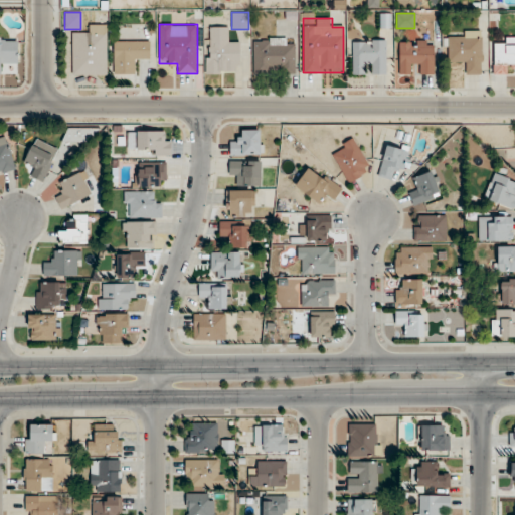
[(72,75),(108,75),(108,25),(86,25),(86,34),(72,34),(72,75)]
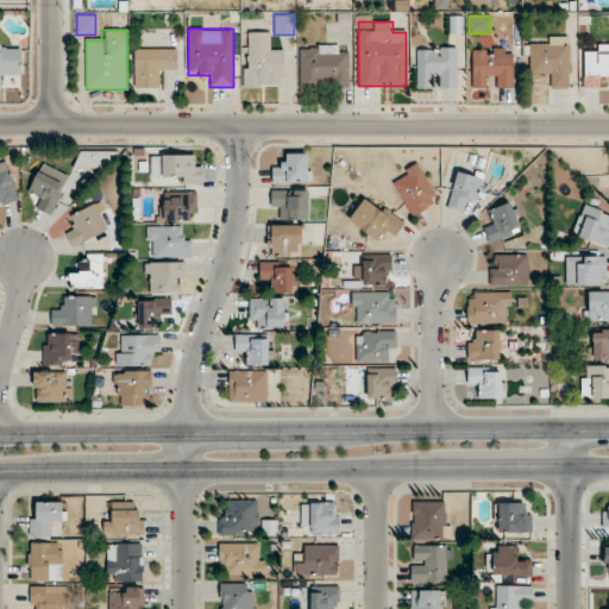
[(282,48),(270,48),(270,32),(243,32),(243,87),(282,87),(282,48)]
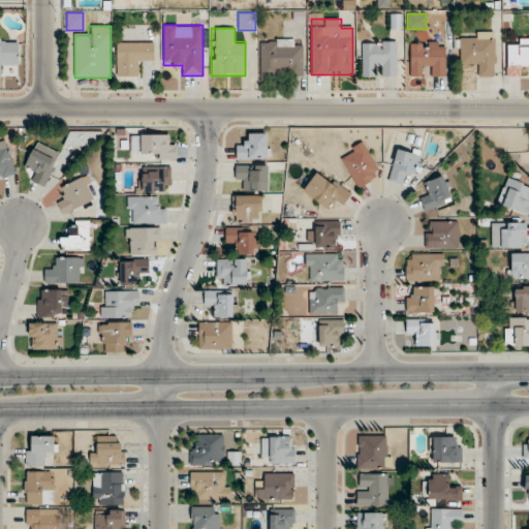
[(495,33),(460,33),(460,66),(477,66),(477,78),(495,78),(495,33)]
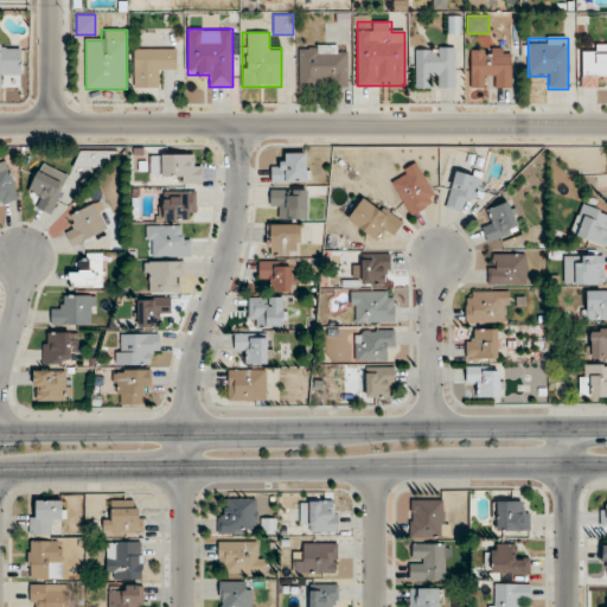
[(606,43),(593,44),(593,55),(581,55),(581,88),(600,88),(600,77),(606,76),(606,43)]
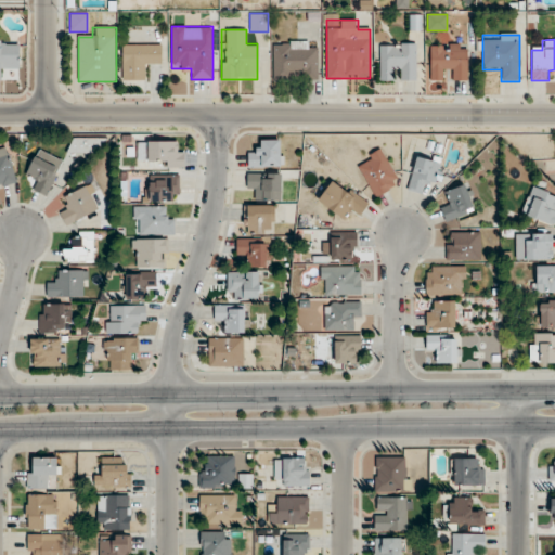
[(0,79),(5,79),(5,68),(20,68),(20,40),(0,40),(0,79)]
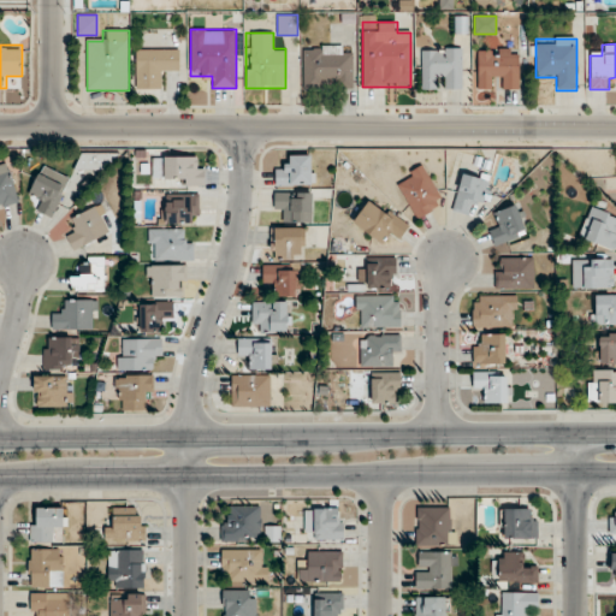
[(341,45),(302,45),(302,90),(354,90),(354,55),(341,55),(341,45)]
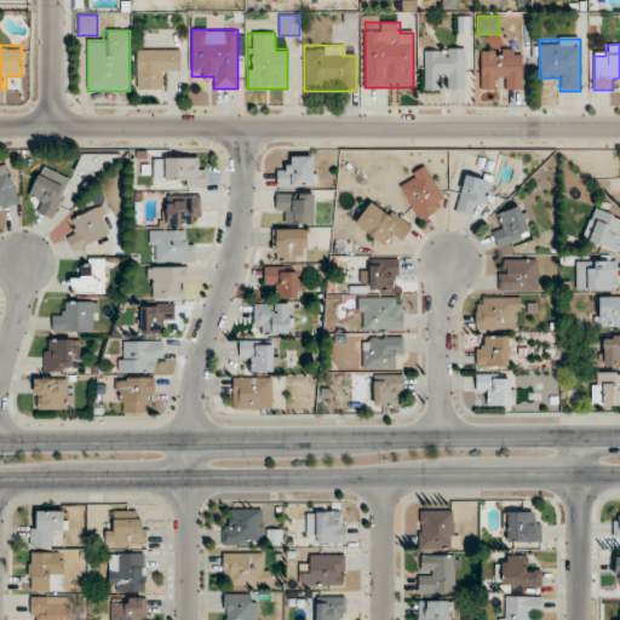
[(424,91),(465,91),(465,49),(424,49),(424,91)]
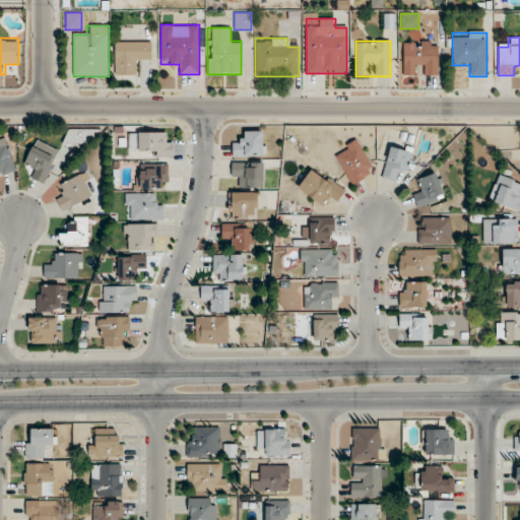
[(151,42),(115,42),(115,76),(137,76),(137,63),(151,63),(151,42)]
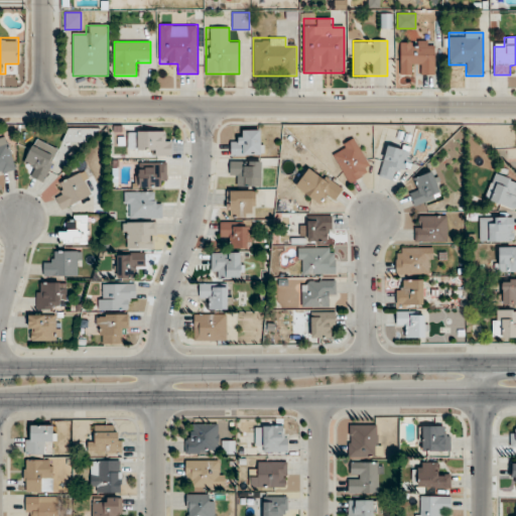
[(435,76),(435,41),(400,41),(400,76),(410,76),(410,66),(422,66),(422,76),(435,76)]
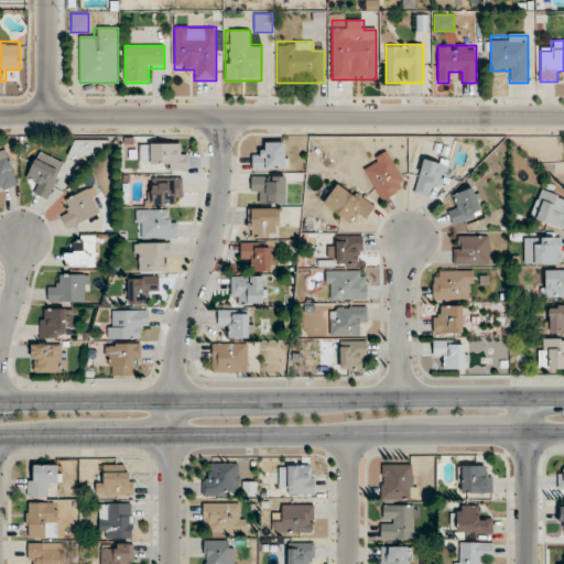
[(72,155),(106,155),(106,141),(72,141),(72,155)]
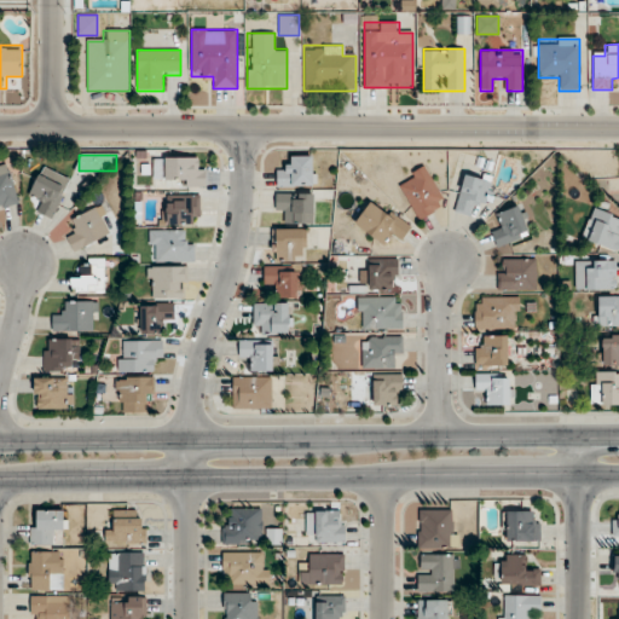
[(277,169),(277,187),(314,187),(314,156),(289,156),(289,169),(277,169)]
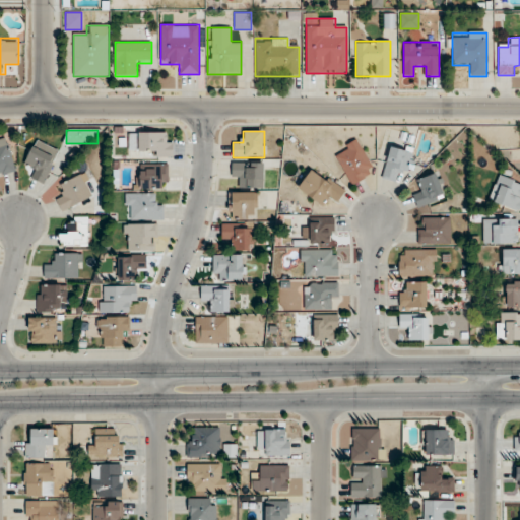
[(137,156),(172,156),(172,132),(137,132),(137,156)]
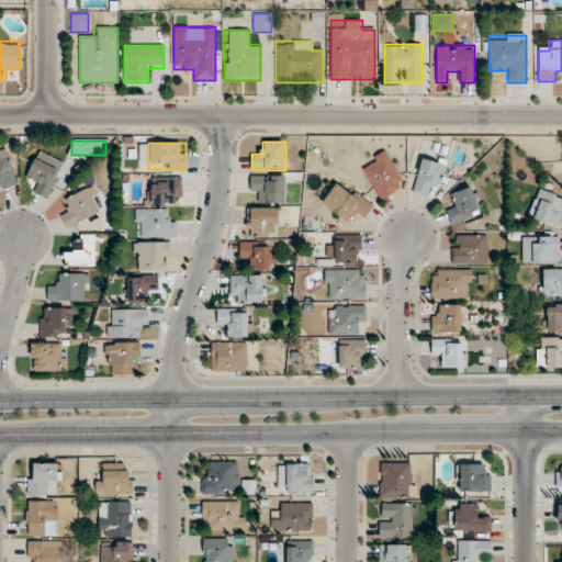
[(0,189),(17,184),(7,149),(0,150),(0,189)]
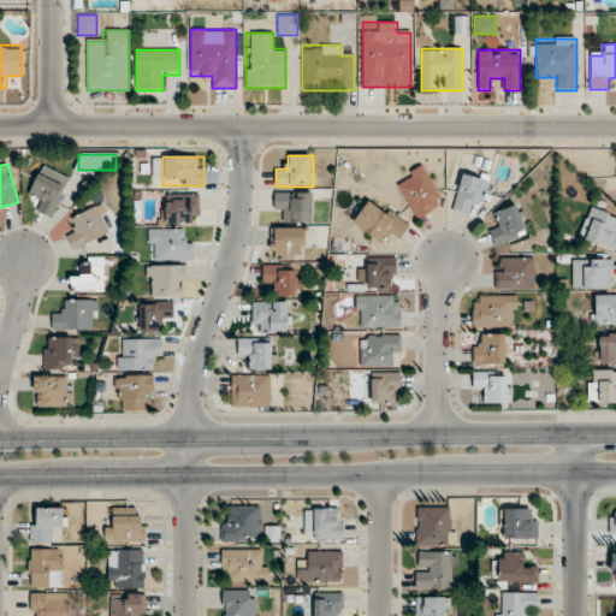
[(395,182),(419,219),(445,202),(422,165),(395,182)]
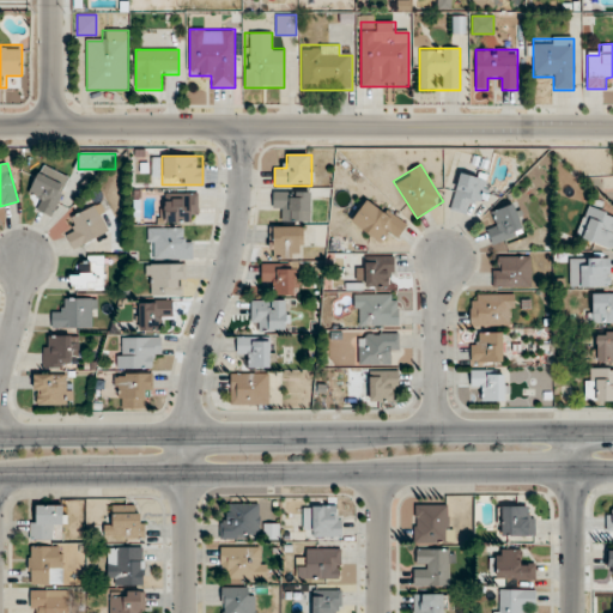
[(447,204),(462,214),(469,204),(473,205),(487,184),(468,171),(447,204)]
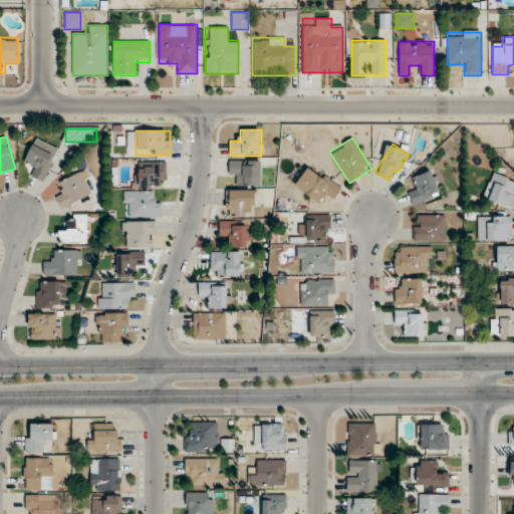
[(24,162),(33,167),(29,174),(41,181),(55,156),(33,145),(24,162)]
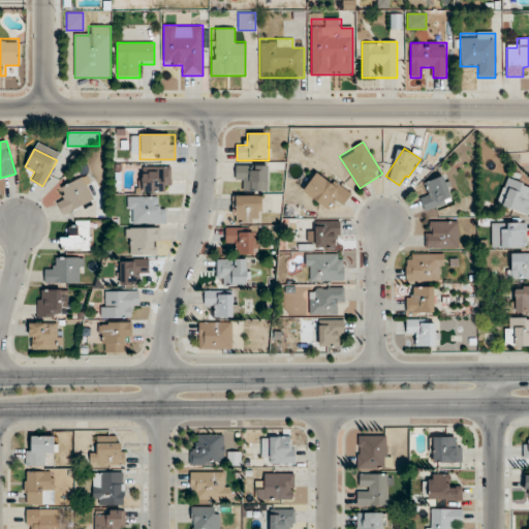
[(268,164),(236,164),(236,181),(245,181),(245,191),(268,191),(268,164)]
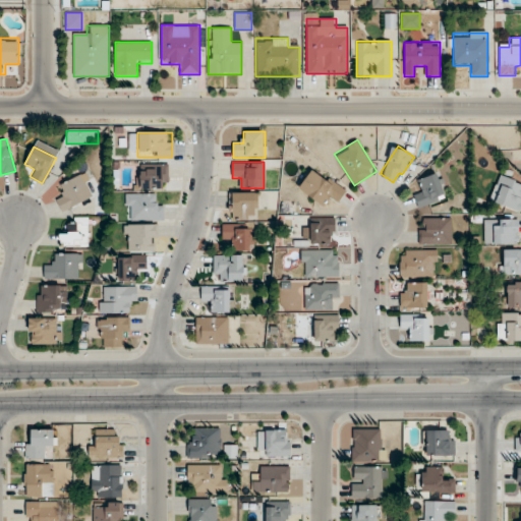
[(168,189),(168,165),(140,164),(140,189),(168,189)]
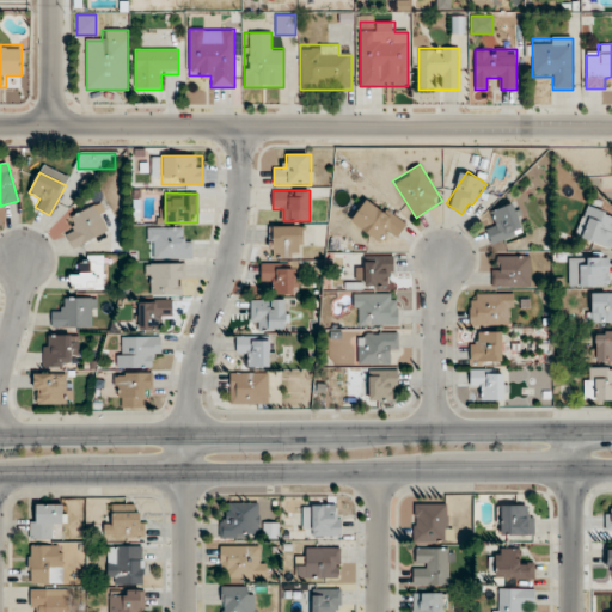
[(396,239),(407,224),(368,197),(352,221),(380,242),(387,232),(396,239)]
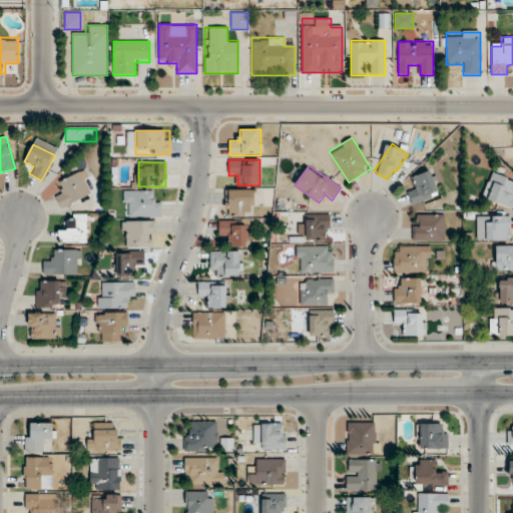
[(408,191),(412,204),(440,195),(433,170),(413,176),(416,189),(408,191)]
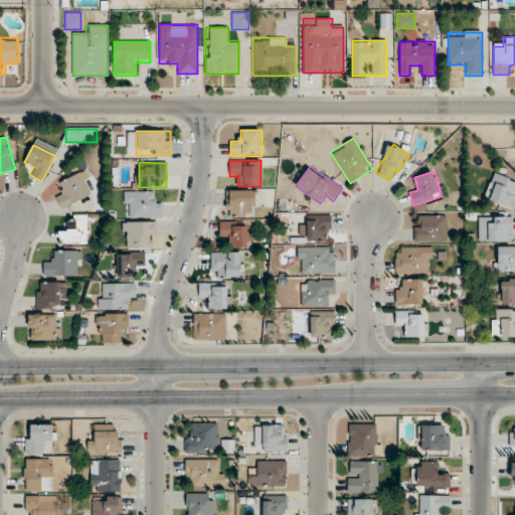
[(93,194),(81,172),(59,183),(64,193),(55,197),(61,209),(93,194)]
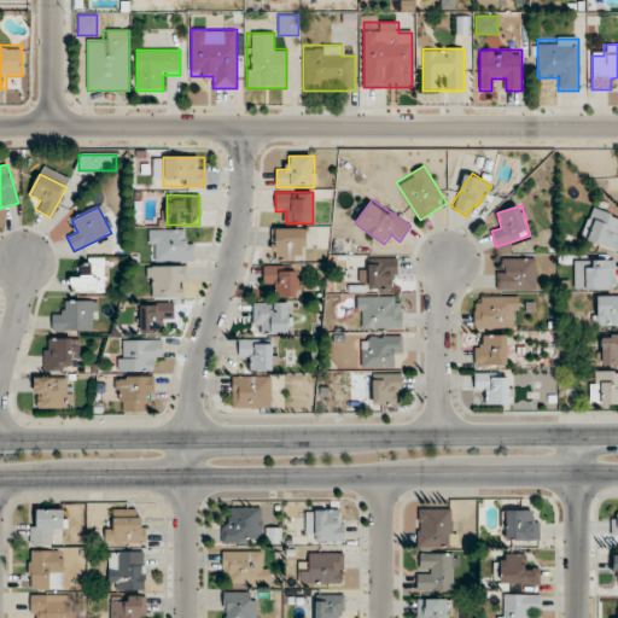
[(581,238),(616,251),(617,243),(617,217),(593,208),(581,238)]
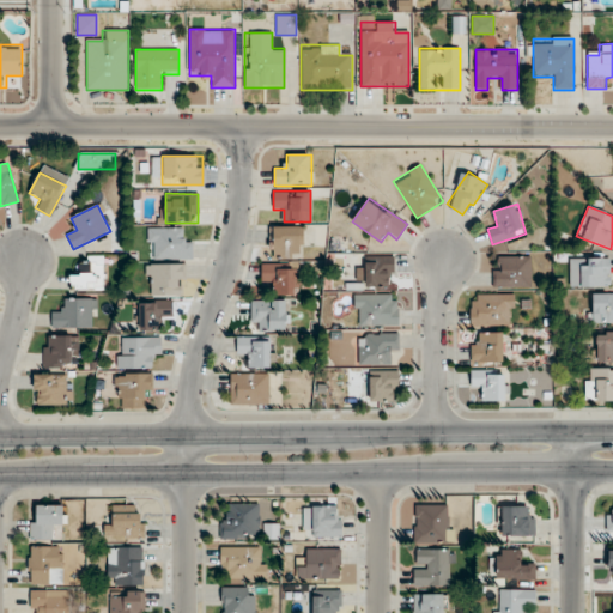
[(271,259),(302,259),(302,226),(271,226),(271,259)]
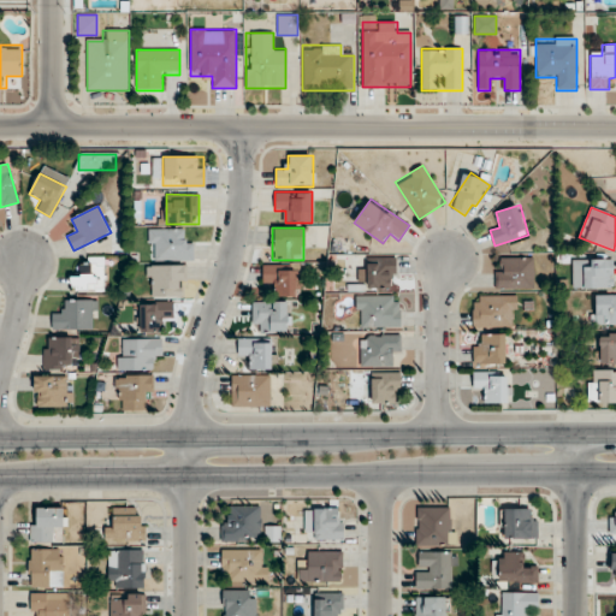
[(149,229),(149,260),(194,260),(194,241),(184,241),(184,229),(149,229)]
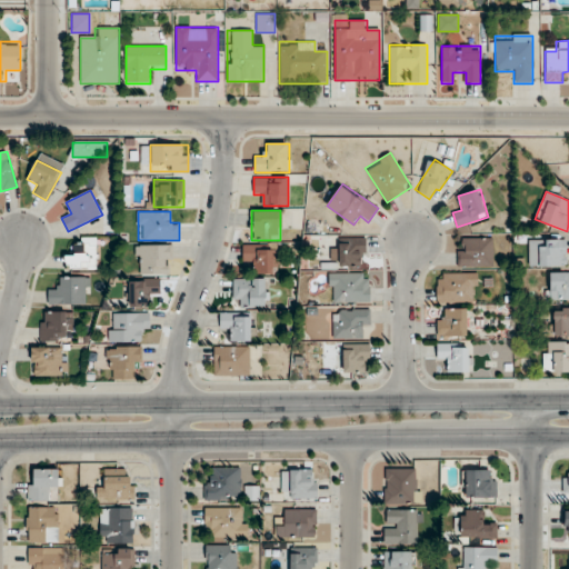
[(98,270),(98,238),(75,238),(75,250),(66,250),(66,270),(98,270)]
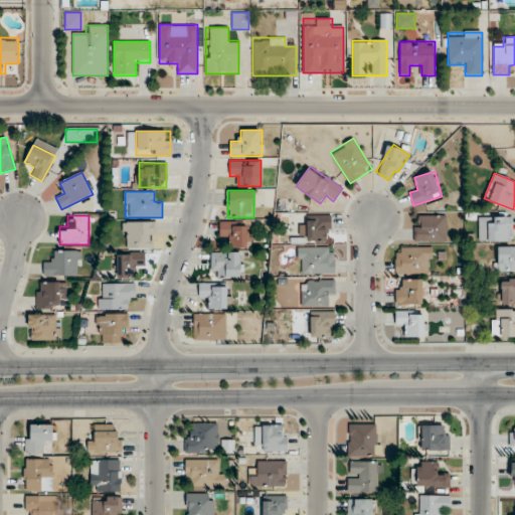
[(307,215),(307,240),(330,240),(330,215),(307,215)]
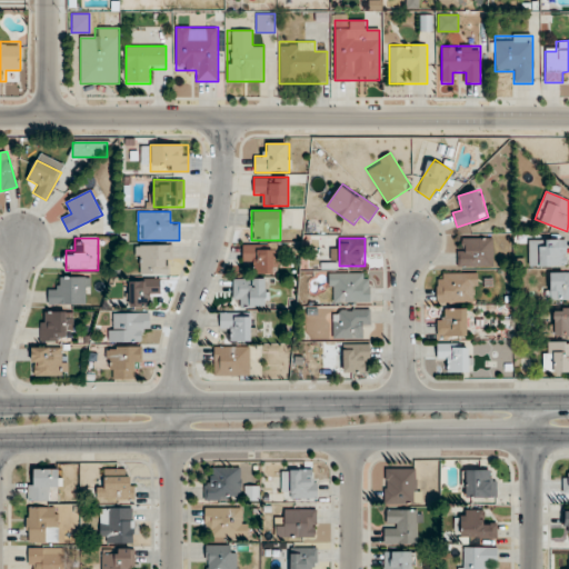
[(492,238),(459,238),(459,267),(492,267),(492,238)]
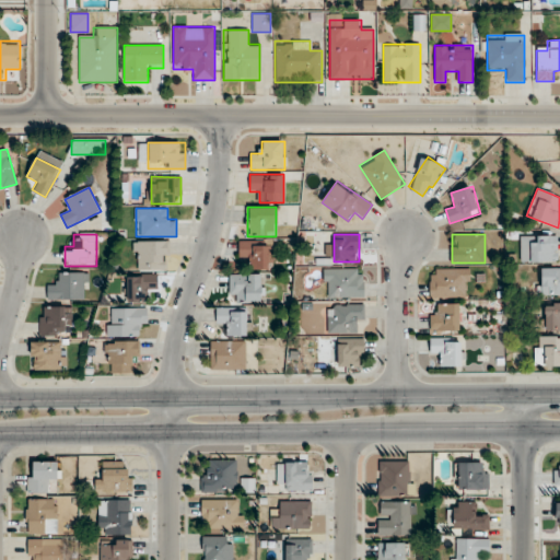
[(557,236),(529,236),(529,263),(557,263),(557,236)]
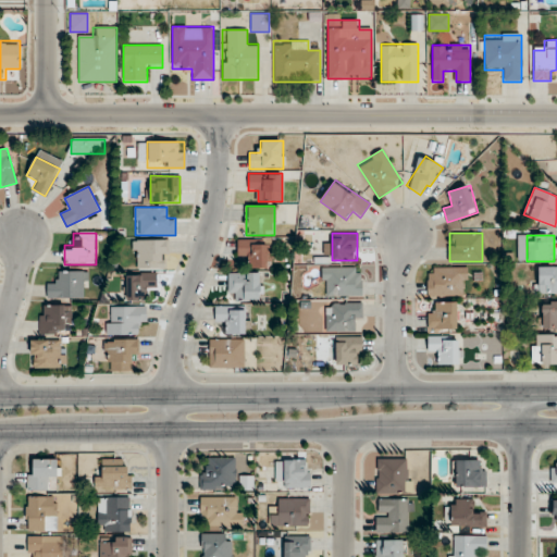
[(237,257),(248,257),(248,268),(270,268),(270,239),(237,239),(237,257)]
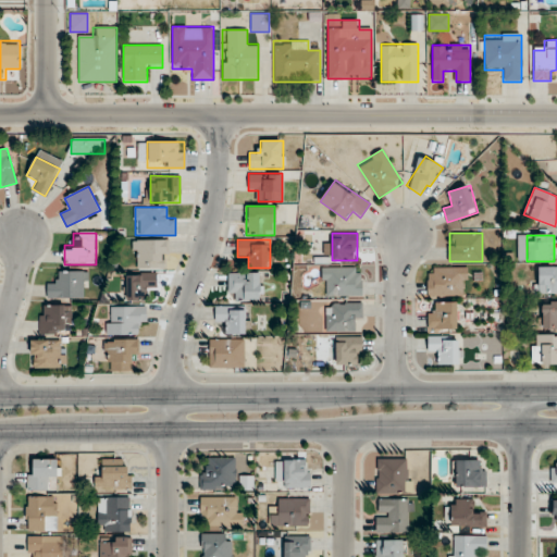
[(168,268),(168,240),(133,240),(133,269),(168,268)]
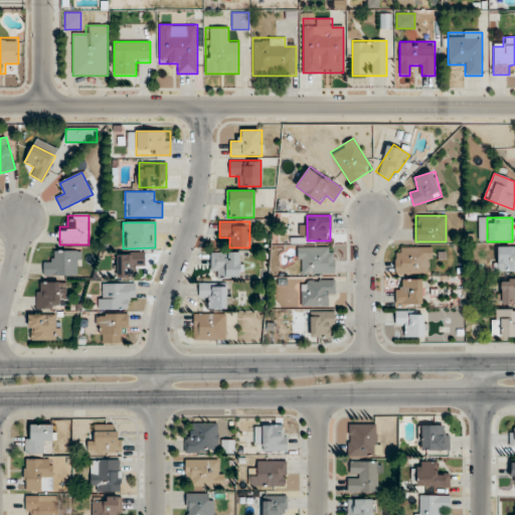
[(497,271),(514,271),(514,245),(497,246),(497,271)]
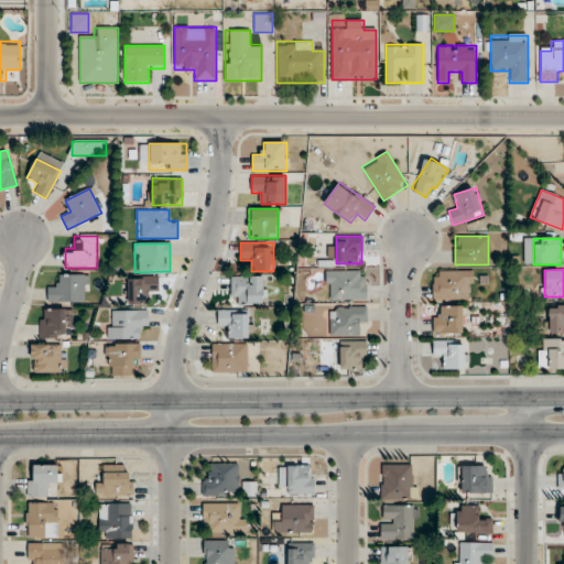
[(367,300),(367,270),(326,270),(326,300),(367,300)]
